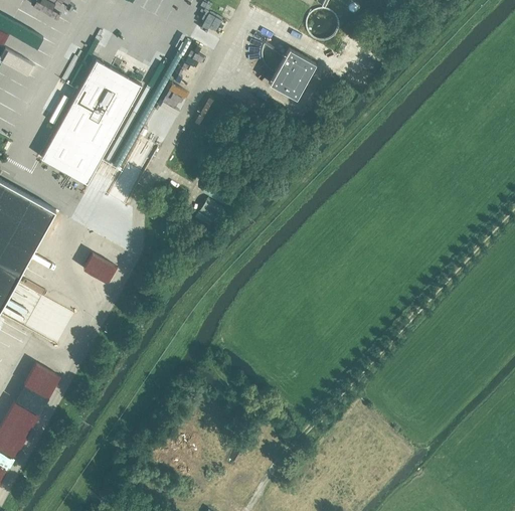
[(319,0),(317,5),(326,10),(331,0),(330,0),(319,0)]
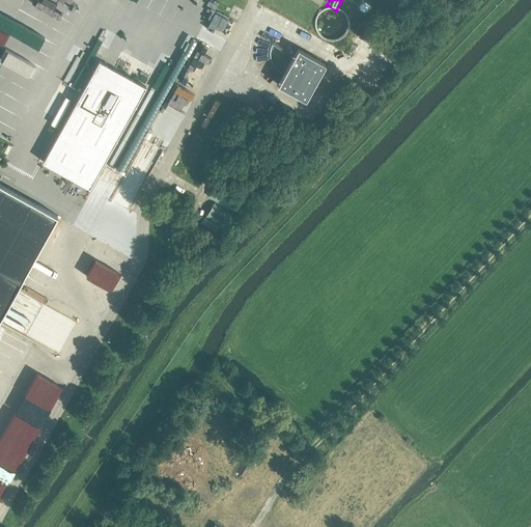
[(347,27),(347,24),(346,21),(344,18),(342,16),(340,14),(337,12),(334,11),(331,11),(329,11),(325,12),(322,15),(319,17),(318,19),(316,21),(315,24),(315,27),(315,30),(316,33),(317,35),(319,38),(323,40),(326,42),(331,44),(334,43),(337,43),(340,40),(342,39),(344,36),(346,33),(347,30),(347,27)]
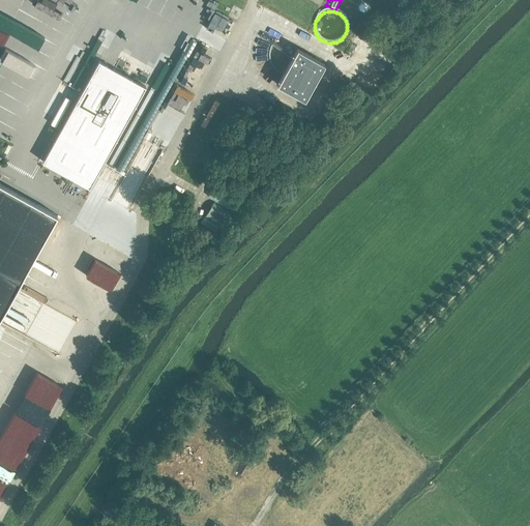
[(305,104),(325,67),(298,52),(292,62),(278,88),(305,104)]
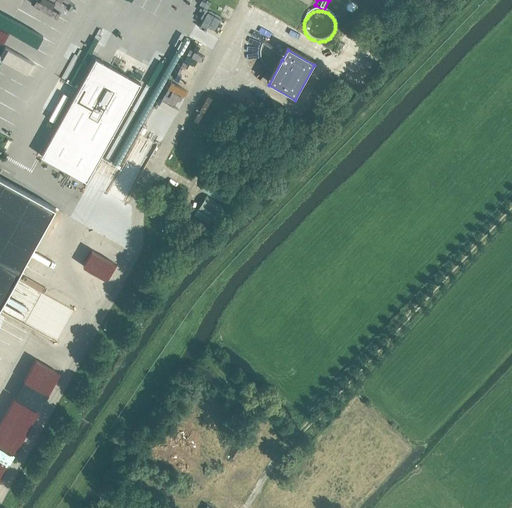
[(141,87),(96,62),(41,159),(87,185),(141,87)]
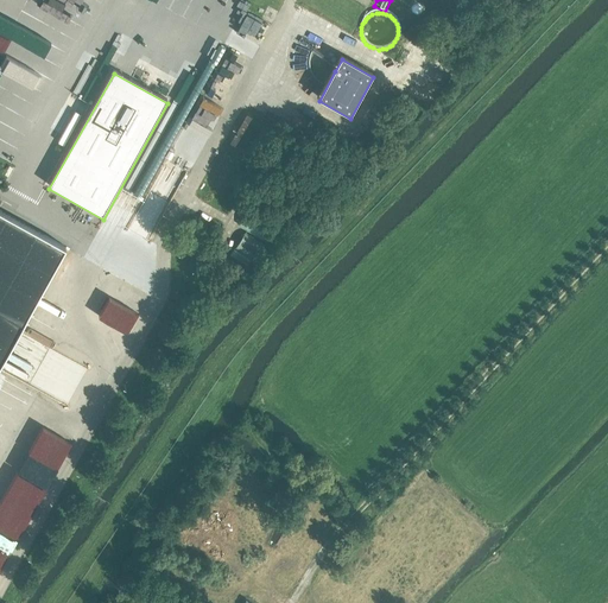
[(0,369),(67,251),(0,213),(0,369)]
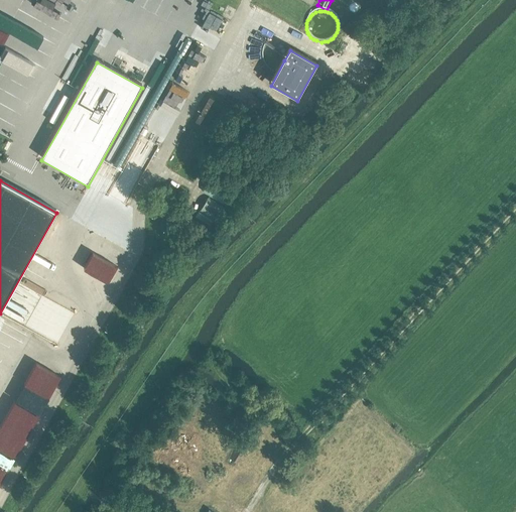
[(209,202),(201,215),(219,227),(228,213),(209,202)]
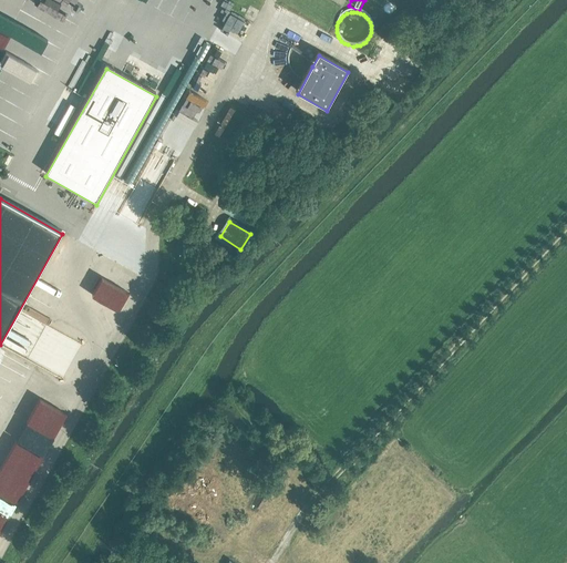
[(235,246),(218,237),(215,243),(232,252),(235,246)]
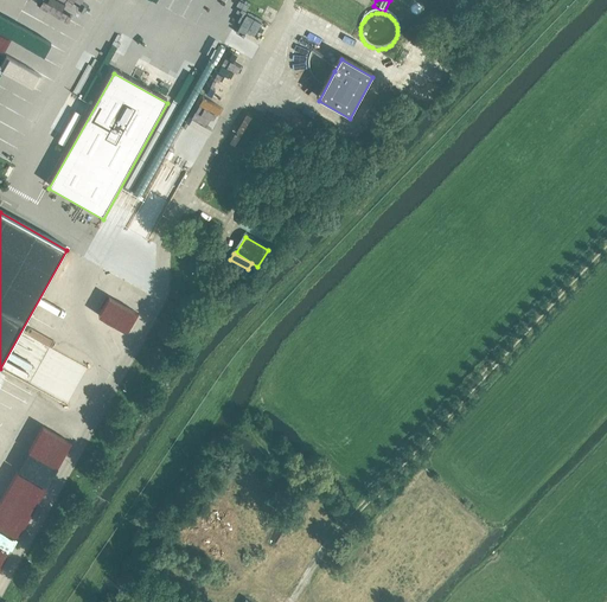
[(232,268),(221,261),(217,266),(229,274),(232,268)]
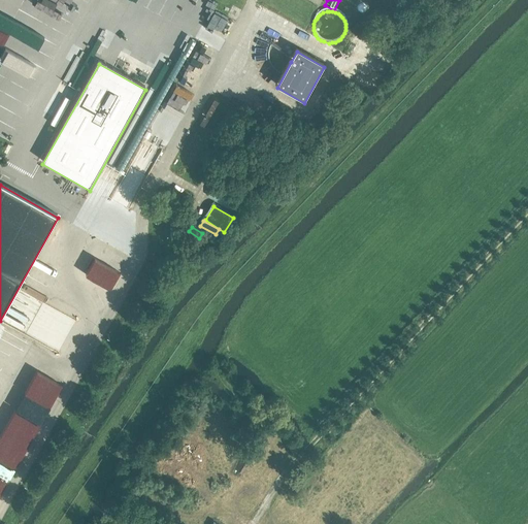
[(202,240),(213,248),(217,242),(205,235),(202,240)]
